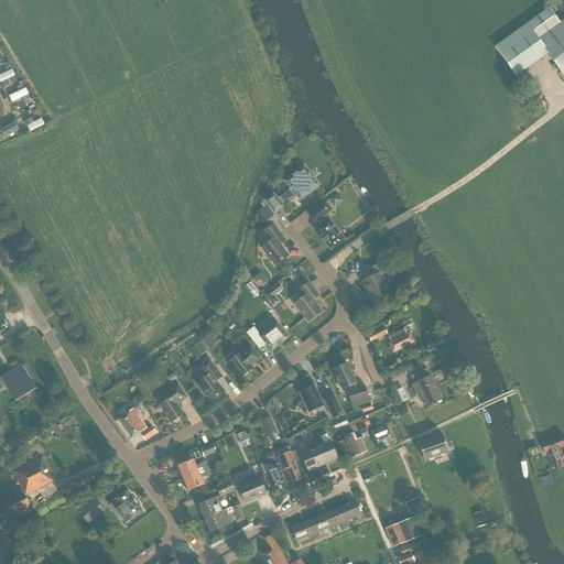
[(563,22),(560,25),(549,10),(496,49),(516,76),(548,54),(563,77),(563,22)]
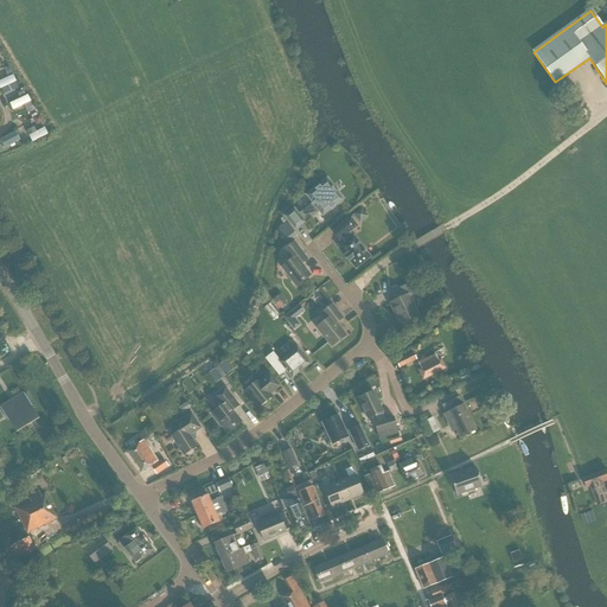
[(567,83),(563,78),(555,84),(558,89),(567,83)]
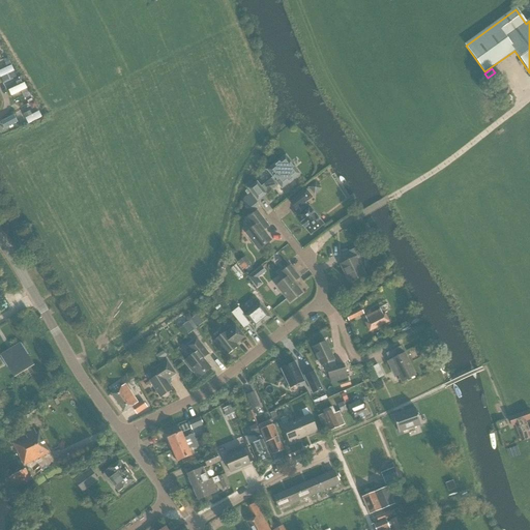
[(18,85),(7,88),(10,97),(20,94),(18,85)]
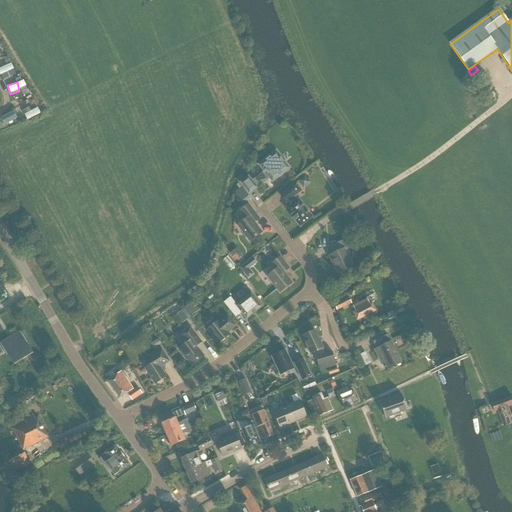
[(24,102),(26,108),(21,110),(24,119),(38,115),(33,99),(24,102)]
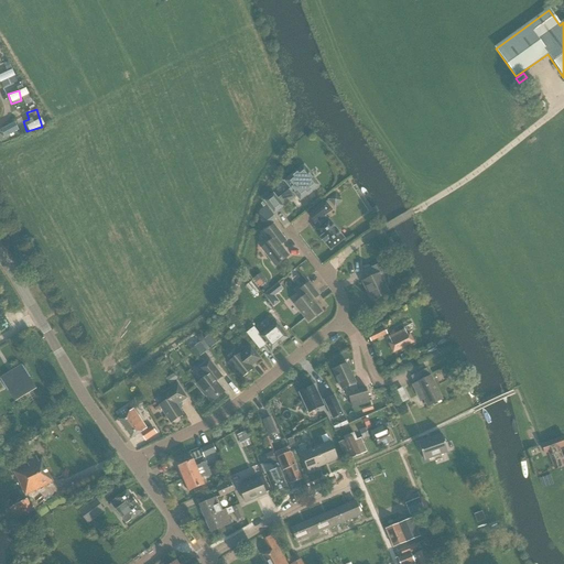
[(13,119),(6,122),(13,139),(21,136),(13,119)]
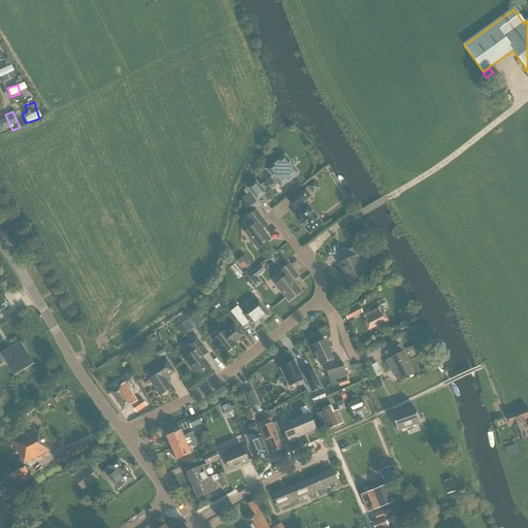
[(299,174),(284,155),(265,170),(271,177),(260,187),(256,182),(246,189),(257,201),(266,194),(265,194),(276,185),(281,189),(299,174)]
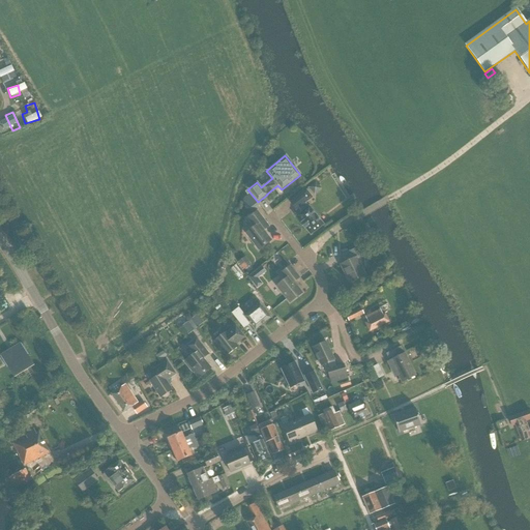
[(322,189),(316,182),(308,188),(315,196),(322,189)]
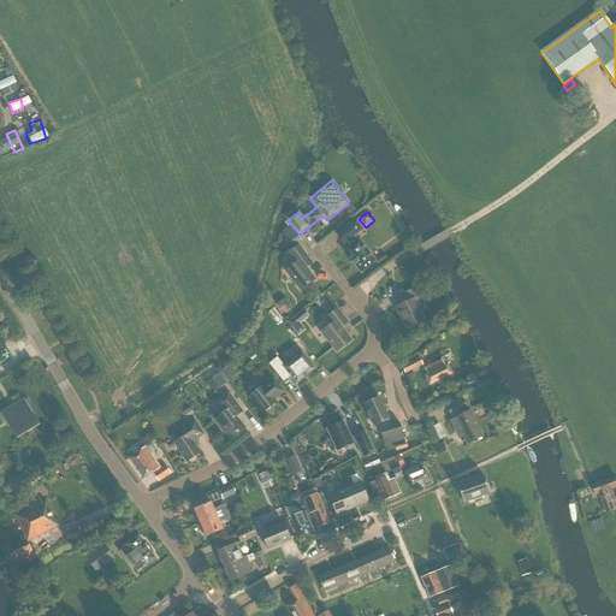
[(350,247),(344,252),(350,260),(349,261),(354,266),(355,265),(361,273),(375,261),(360,240),(359,241),(355,236),(363,230),(356,221),(337,236),(344,244),(347,243),(350,247)]
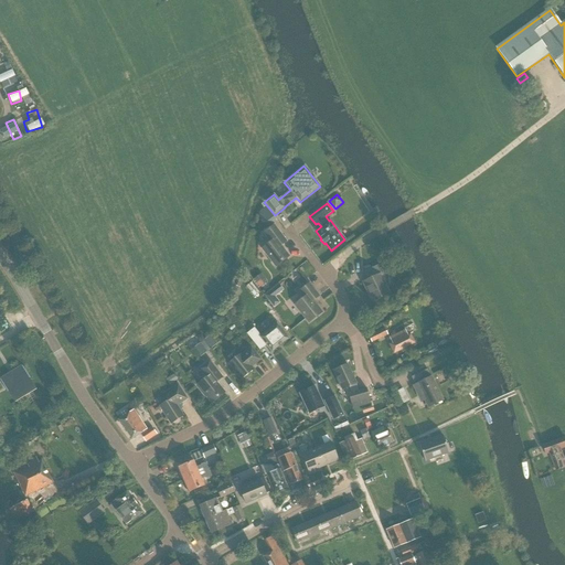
[(267,226),(276,220),(266,206),(260,211),(259,216),(267,226)]
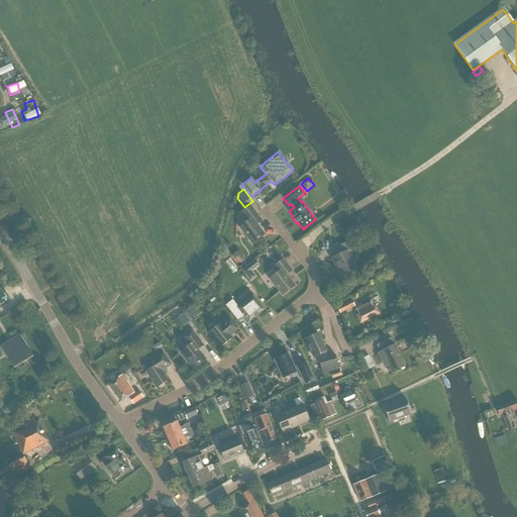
[(239,228),(252,244),(265,235),(255,224),(262,220),(250,206),(241,214),(247,222),(239,228)]
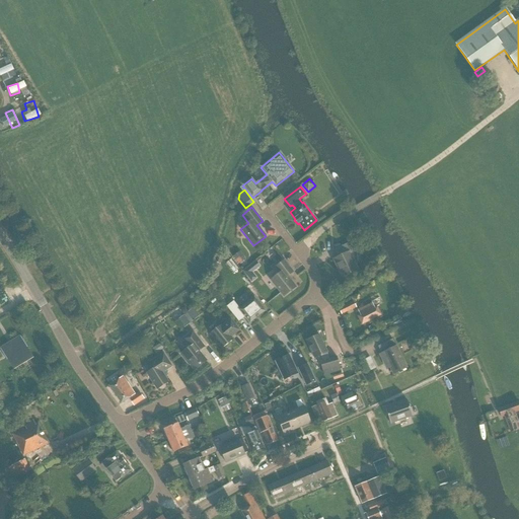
[(342,278),(358,270),(350,254),(354,252),(349,243),(335,250),(338,257),(334,260),(342,278)]
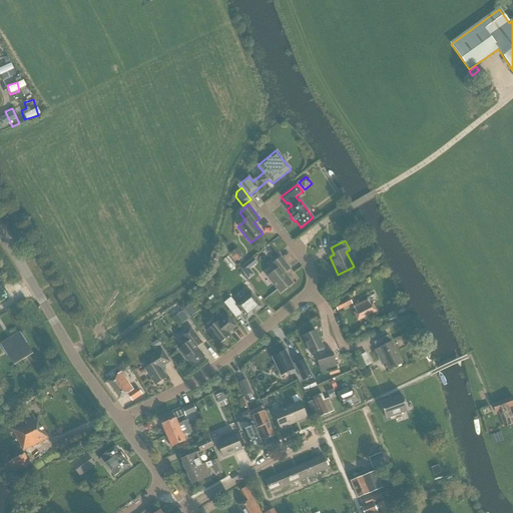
[(229,253),(234,260),(241,254),(237,248),(229,253)]
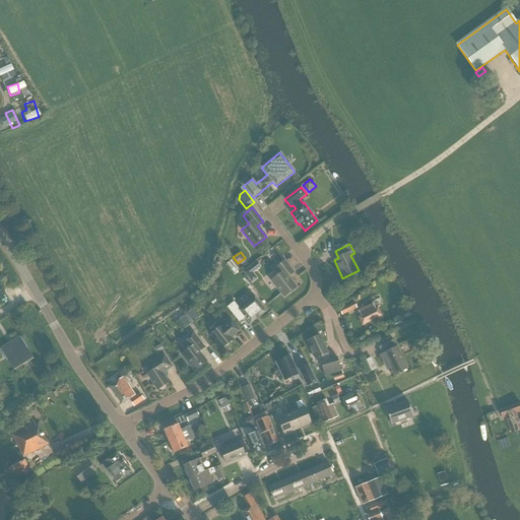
[(280,273),(271,281),(284,298),(297,287),(287,277),(294,272),(284,261),(276,268),(280,273)]
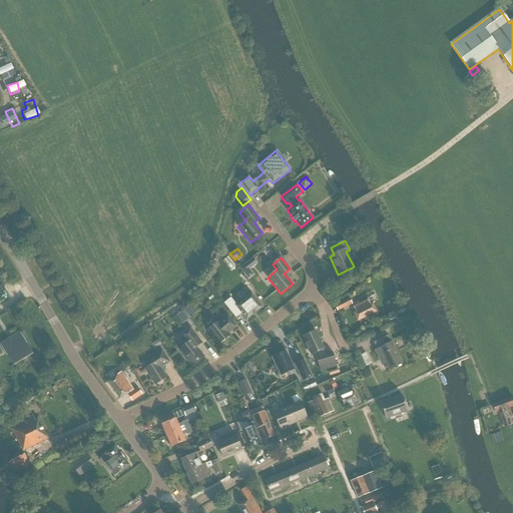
[(246,320),(263,308),(251,295),(236,306),(230,299),(224,303),(235,318),(241,313),(246,320)]
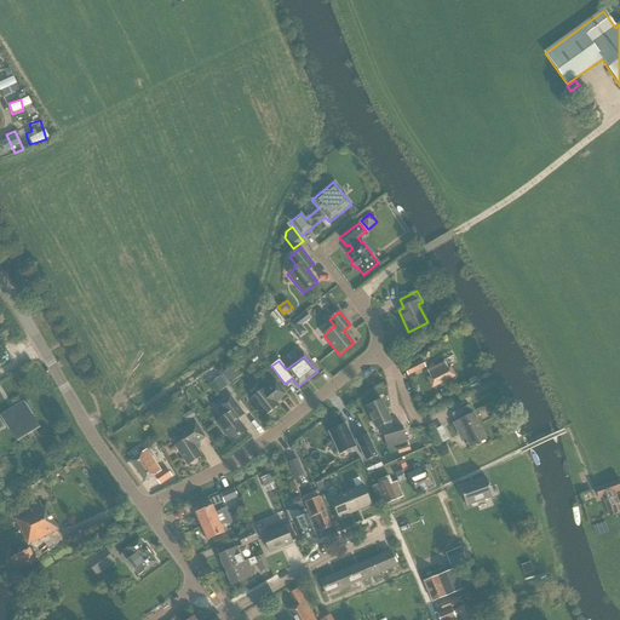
[(405,369),(408,375),(425,367),(423,361),(405,369)]
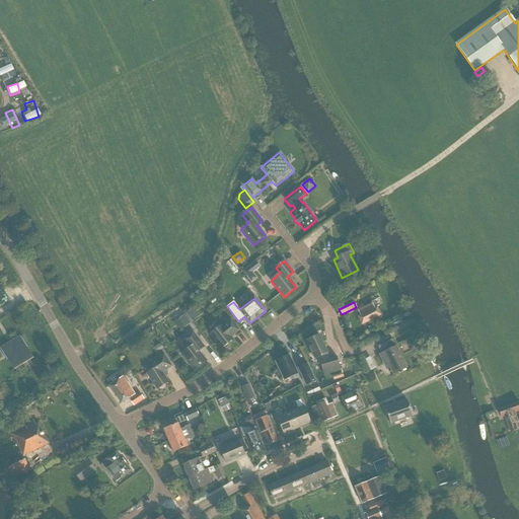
[(373,319),(381,315),(377,307),(375,308),(372,303),(358,310),(360,315),(358,316),(362,325),(369,321),(370,324),(374,322),(373,319)]
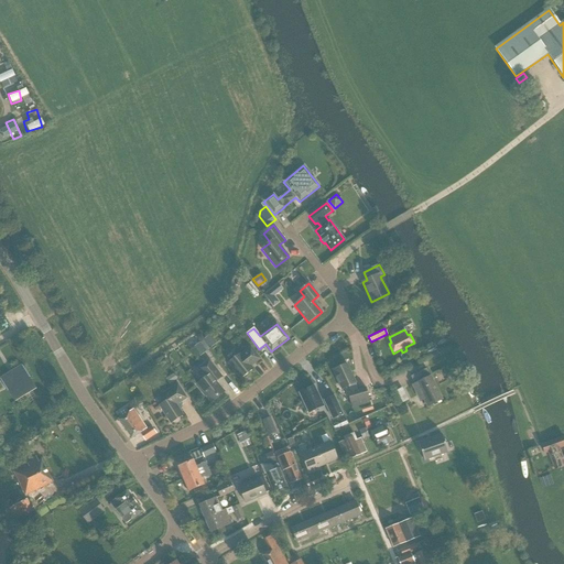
[(202,342),(208,350),(216,345),(209,336),(202,342)]
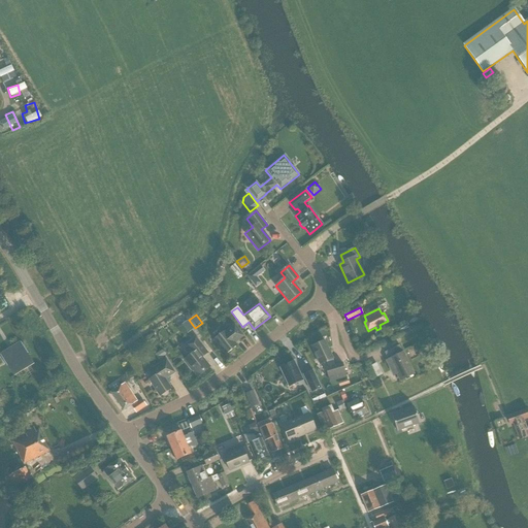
[(195,328),(189,320),(180,327),(187,335),(195,328)]
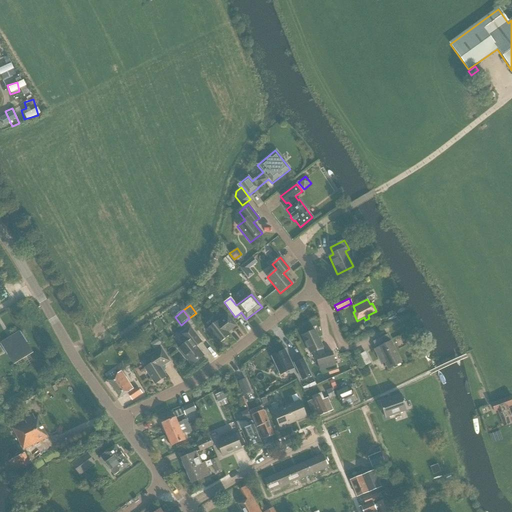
[(207,329),(218,344),(229,335),(227,333),(236,326),(227,315),(219,322),(218,321),(207,329)]
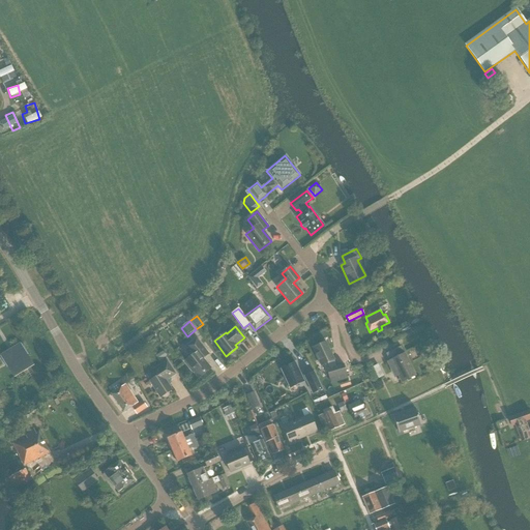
[(194,372),(198,378),(210,369),(203,358),(208,354),(197,339),(186,347),(194,355),(184,362),(193,373),(194,372)]
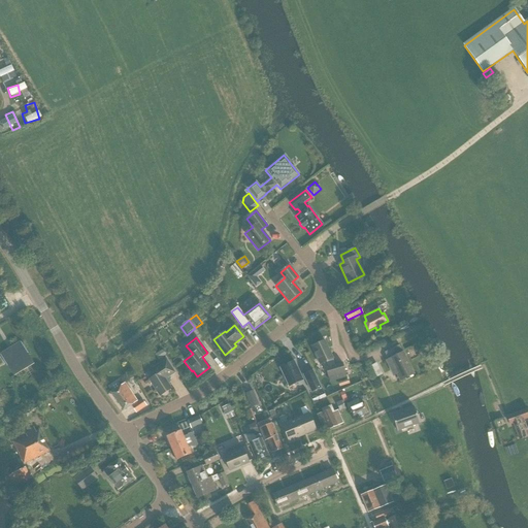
[(325,340),(311,347),(320,365),(326,362),(328,367),(325,368),(329,382),(347,377),(342,363),(334,365),(333,358),(333,359),(325,340)]
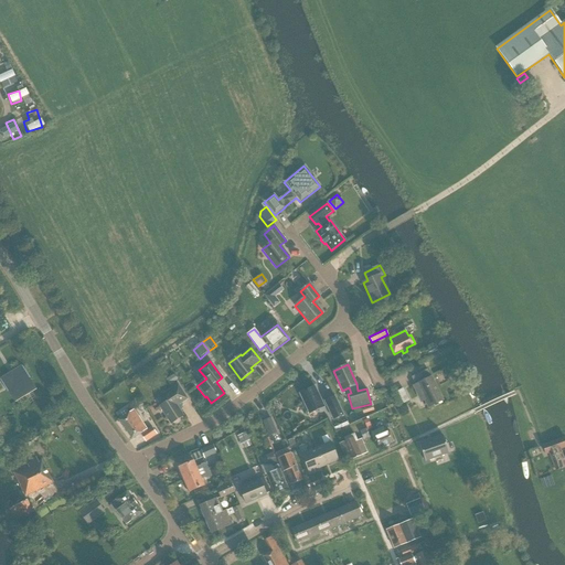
[(30,379),(22,366),(21,366),(22,368),(18,371),(17,370),(8,375),(8,376),(1,381),(0,380),(0,379),(0,380),(7,392),(9,391),(16,402),(34,391),(28,380),(30,379)]
